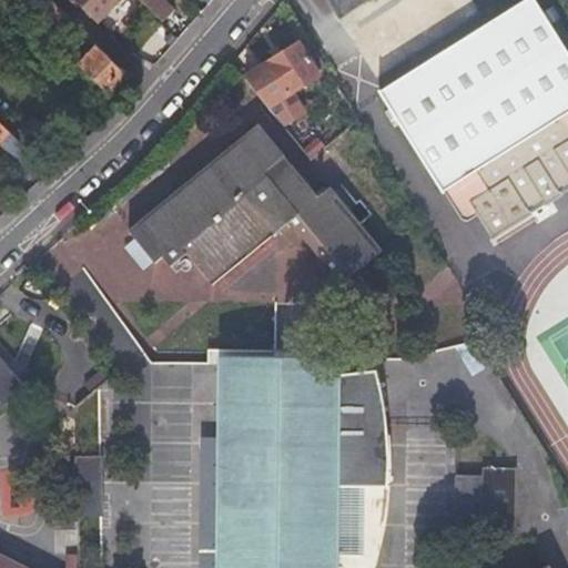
[(78,63),(108,93),(125,74),(50,0),(21,0),(82,60),(78,63)]
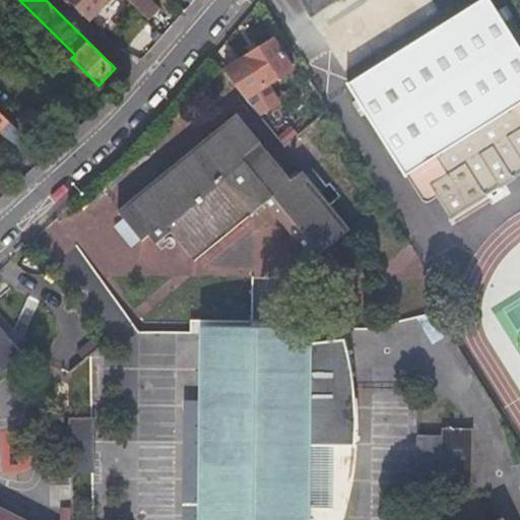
[(68,0),(87,18),(105,0),(68,0)]
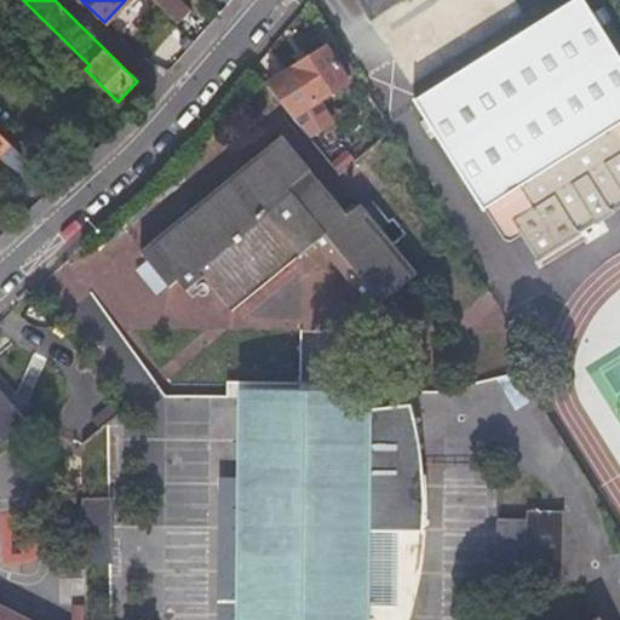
[(153,0),(176,22),(189,7),(181,0),(153,0)]
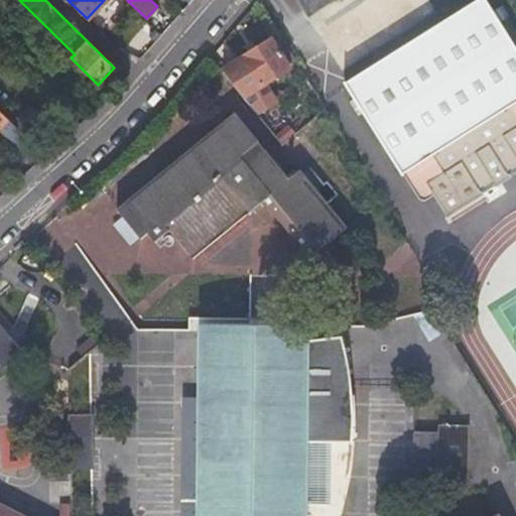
[(432,194),(445,216),(482,194),(481,192),(494,184),(494,185),(510,175),(509,174),(515,169),(515,50),(484,0),(476,0),(345,83),(344,82),(343,83),(400,174),(402,173),(417,198),(423,200),(432,194)]
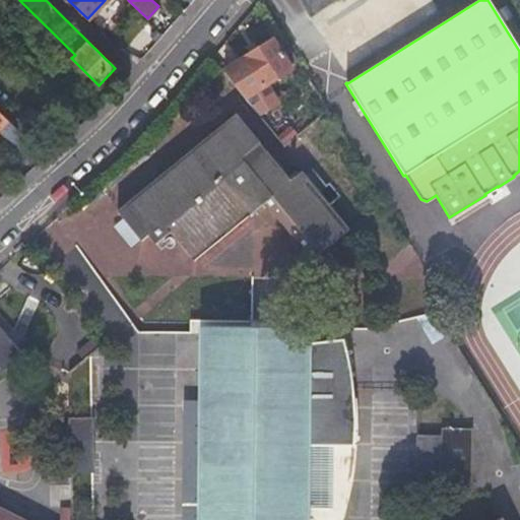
[(223,71),(246,99),(291,69),(272,40),(223,71)]
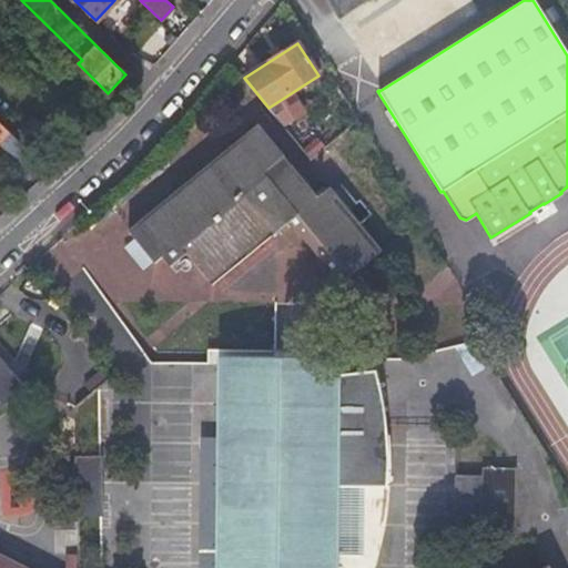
[(40,179),(49,171),(0,122),(0,140),(2,139),(6,142),(7,141),(32,165),(30,168),(40,179)]
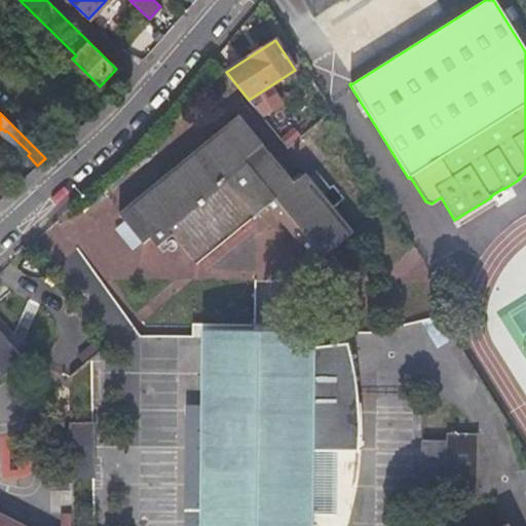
[(269,205),(316,264),(353,233),(304,174),(293,183),(268,152),(265,155),(259,148),(263,145),(237,115),(117,213),(143,243),(150,238),(157,248),(173,235),(196,265),(269,205)]
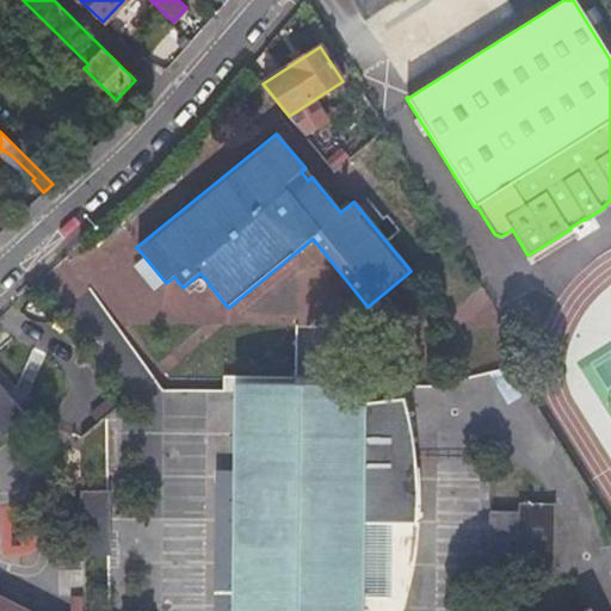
[(319,156),(338,171),(351,155),(331,140),(319,156)]
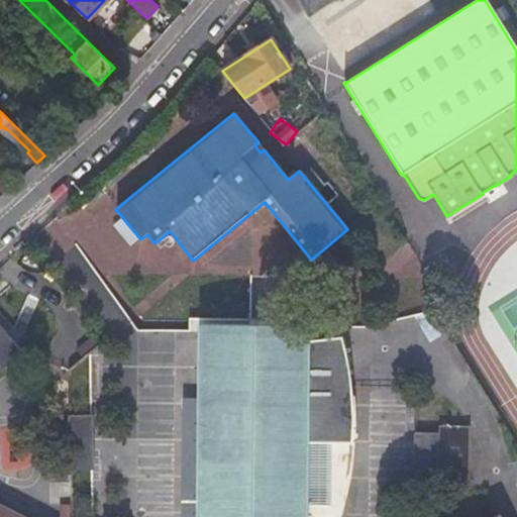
[(0,363),(17,349),(0,328),(0,363)]
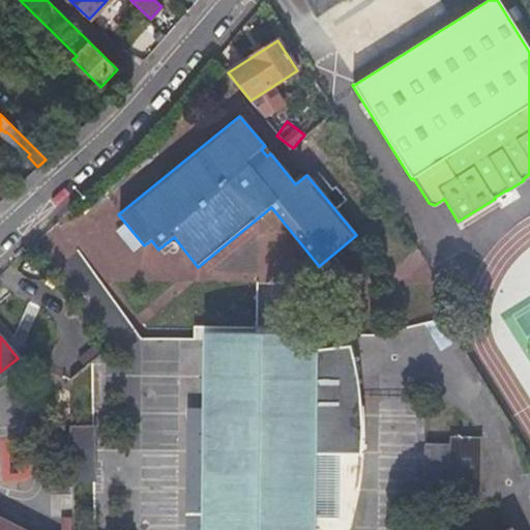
[(313,529),(315,471),(360,472),(361,465),(362,460),(364,451),(364,447),(365,440),(366,433),(366,425),(366,417),(365,403),(365,394),(364,386),(362,378),(359,364),(357,356),(320,355),(321,344),(211,341),(206,517),(184,514),(184,529),(313,529)]
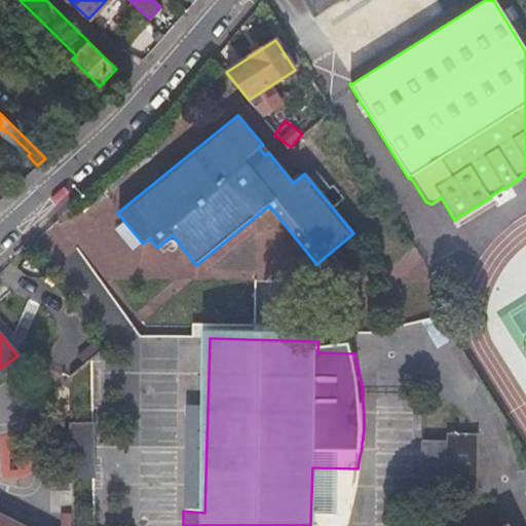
[(70,367),(69,406),(95,407),(96,368),(70,367)]
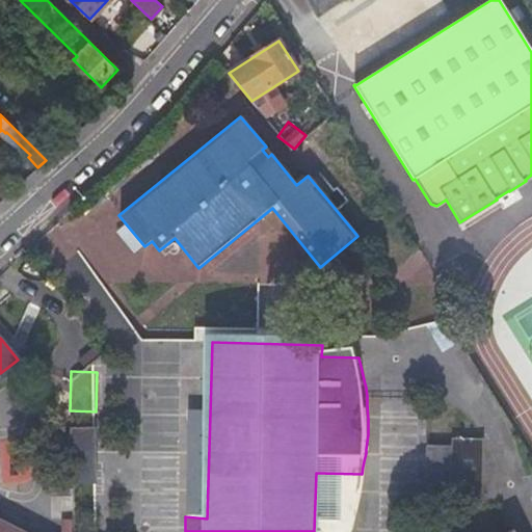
[(100,429),(77,429),(75,478),(98,478),(100,429)]
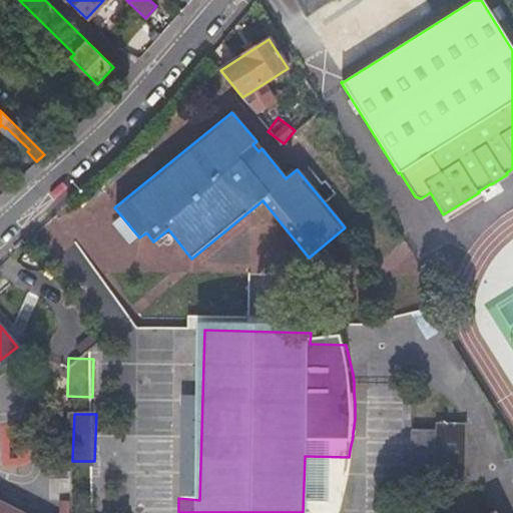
[(463,482),(465,420),(438,419),(438,480),(463,482)]
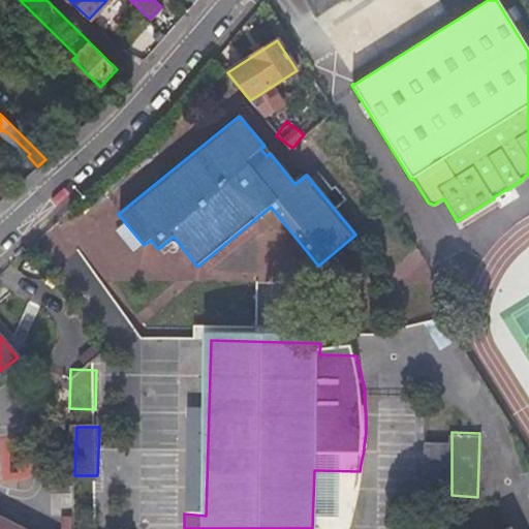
[(0,528),(510,528),(509,526),(502,528),(443,528),(443,519),(417,518),(416,528),(20,528),(0,519),(0,528)]
